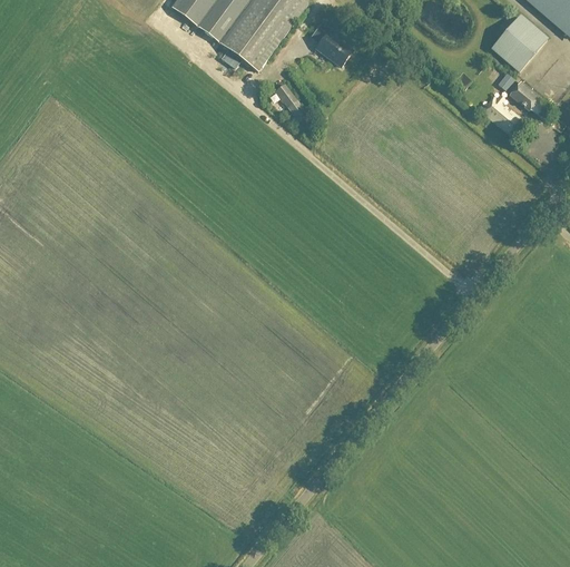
[(177,0),(172,8),(257,71),(310,0),(177,0)]
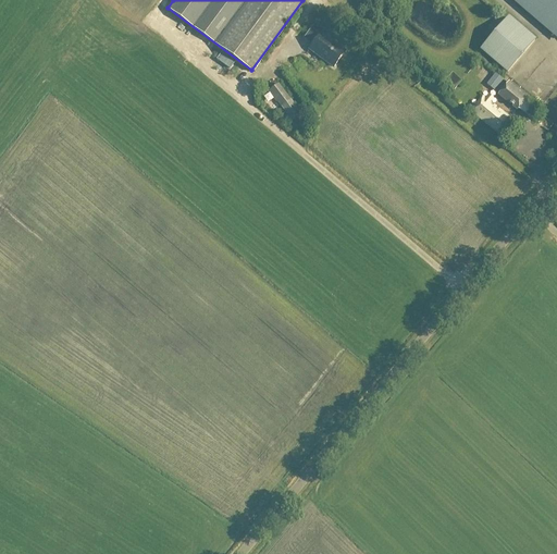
[(516,0),(556,35),(556,0),(516,0)]
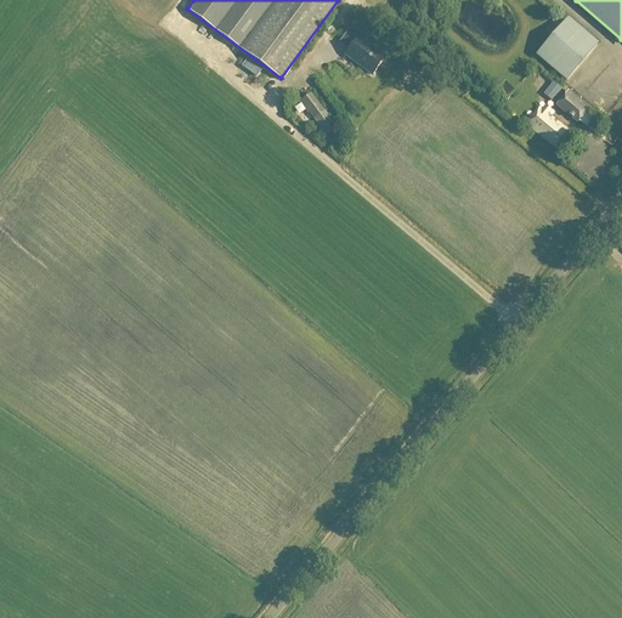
[(536,52),(566,78),(595,43),(566,17),(536,52)]
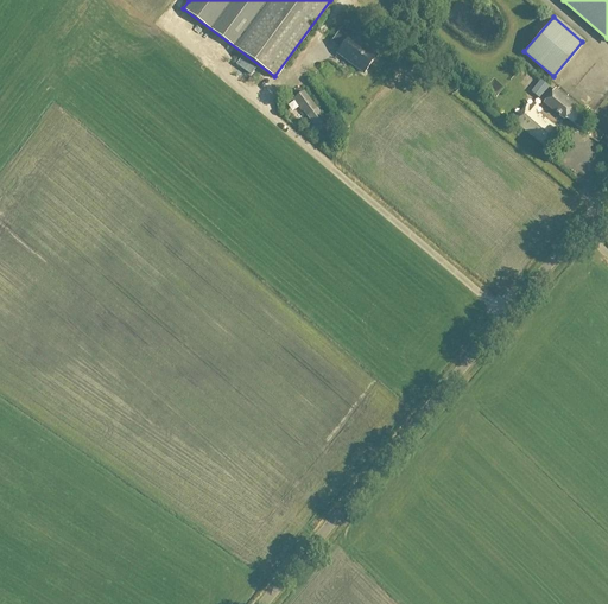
[(341,45),(336,51),(363,71),(375,55),(349,35),(353,31),(343,24),(331,38),(341,45)]
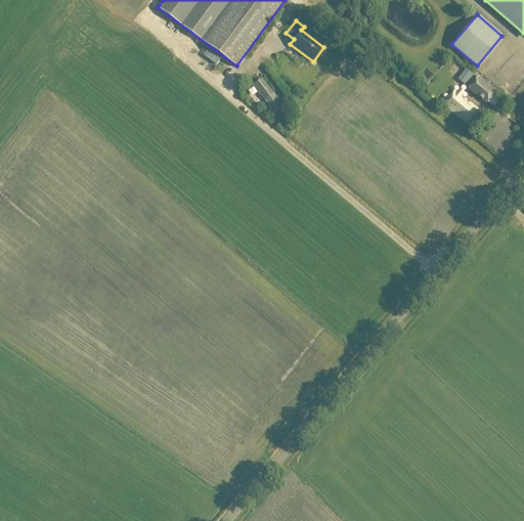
[(471,72),(466,68),(457,77),(463,81),(471,72)]
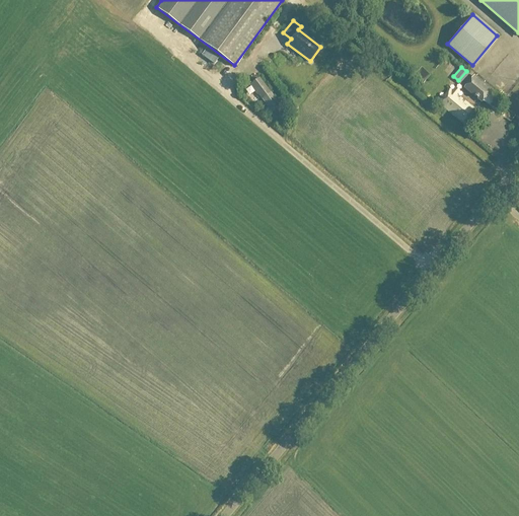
[(250,83),(257,92),(257,91),(262,96),(271,107),(278,102),(258,76),(250,83)]
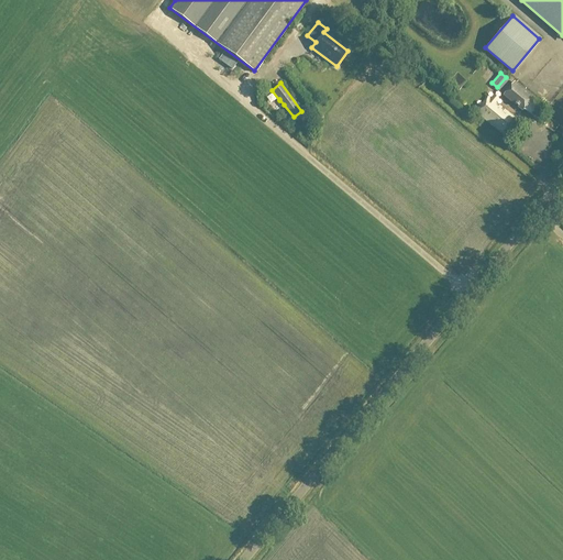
[(504,92),(521,108),(522,108),(533,118),(542,108),(530,98),(512,83),(504,92)]
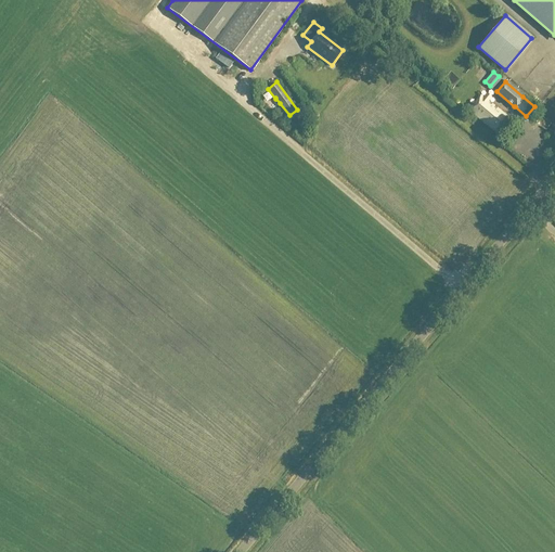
[(467,108),(486,125),(494,131),(506,117),(487,100),(490,95),(486,92),(482,97),(480,94),(467,108)]
